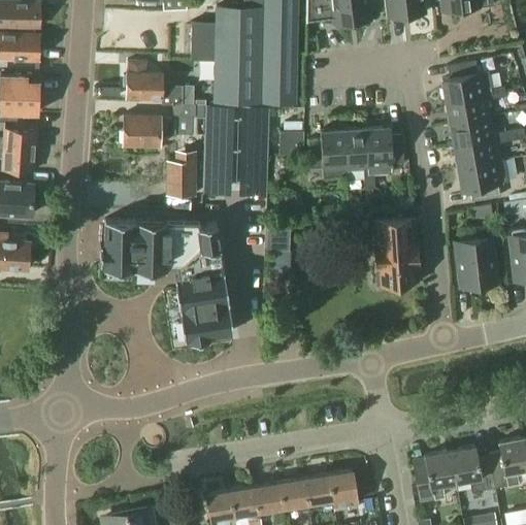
[(162,0),(163,1),(164,12),(188,11),(187,0),(162,0)]
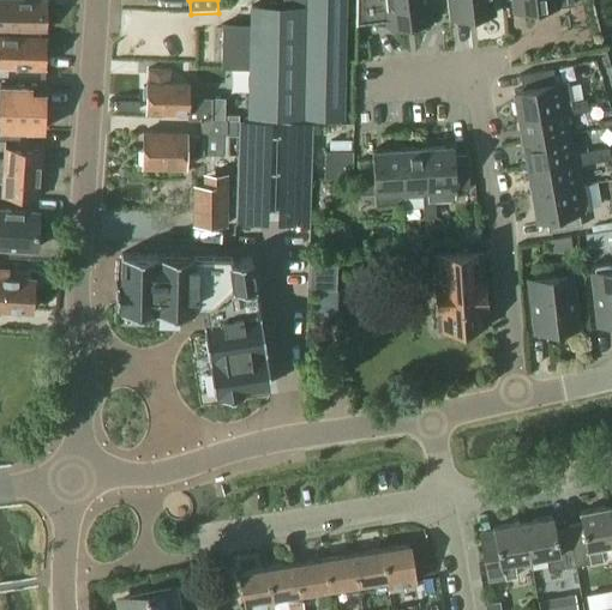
[(287,0),(287,11),(253,10),(253,29),(226,29),(225,71),(252,72),(251,121),(346,122),(348,0),(287,0)]
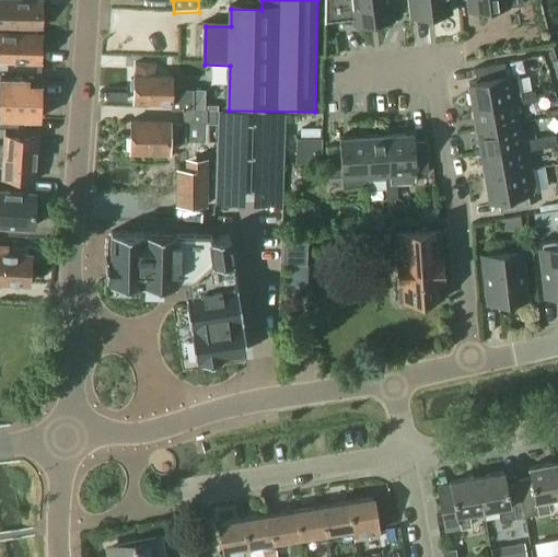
[(326,0),(327,24),(353,21),(355,27),(395,23),(392,0),(326,0)]
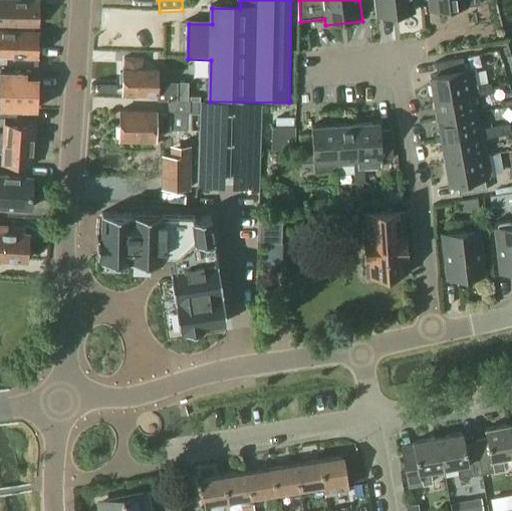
[(375,0),(378,19),(416,15),(414,0),(375,0)]
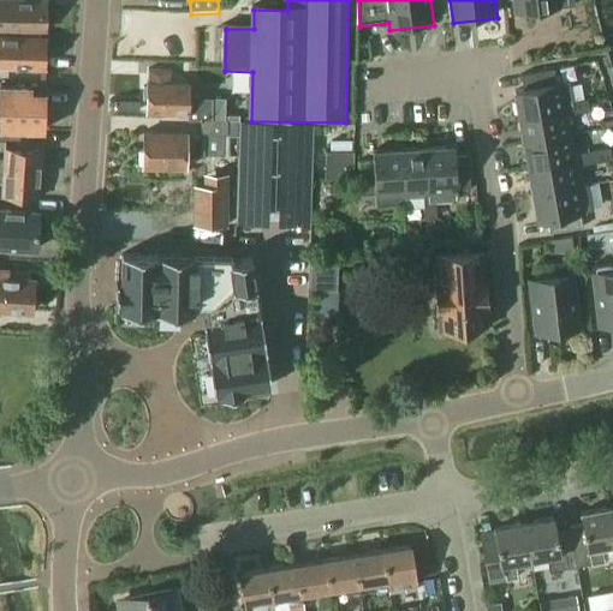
[(515,0),(517,16),(577,9),(575,0),(515,0)]
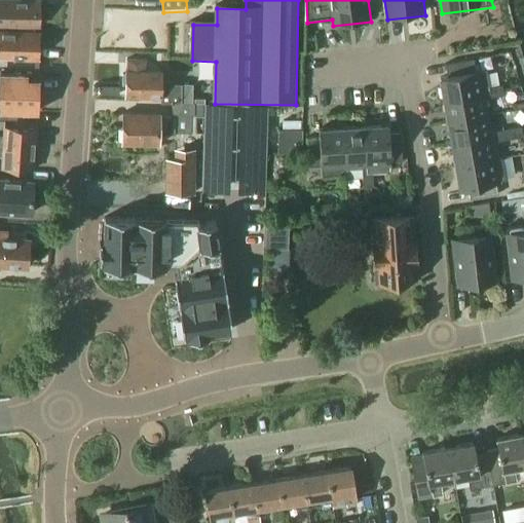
[(0,28),(8,29),(41,29),(41,3),(0,1),(0,28)]
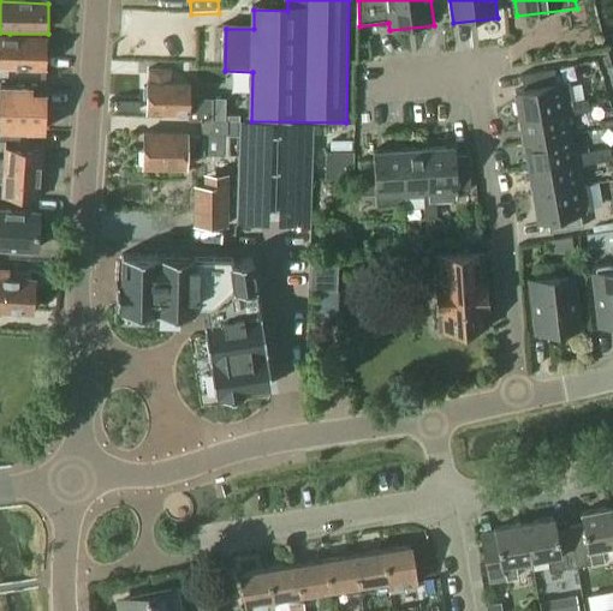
[(0,40),(0,76),(46,78),(46,70),(47,42),(0,40)]
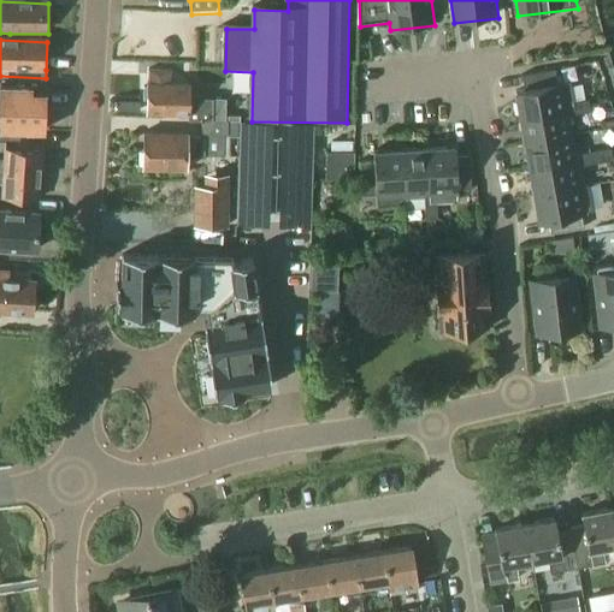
[(518,95),(523,122),(573,112),(572,106),(576,106),(571,85),(559,87),(556,72),(524,78),(526,93),(518,95)]
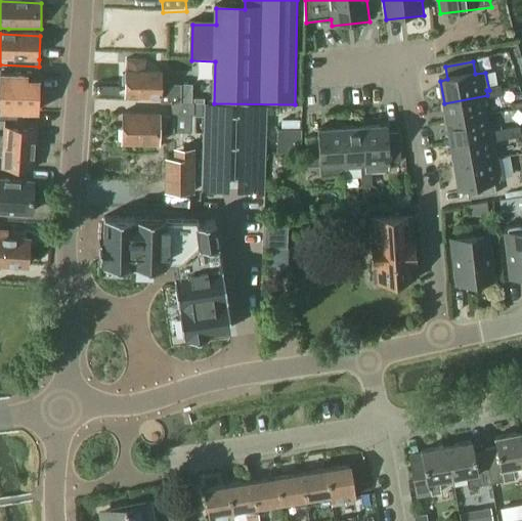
[(173,105),(192,105),(193,87),(172,87),(172,84),(162,83),(162,74),(146,74),(146,62),(128,62),(128,73),(126,73),(126,99),(162,99),(162,105),(173,105)]
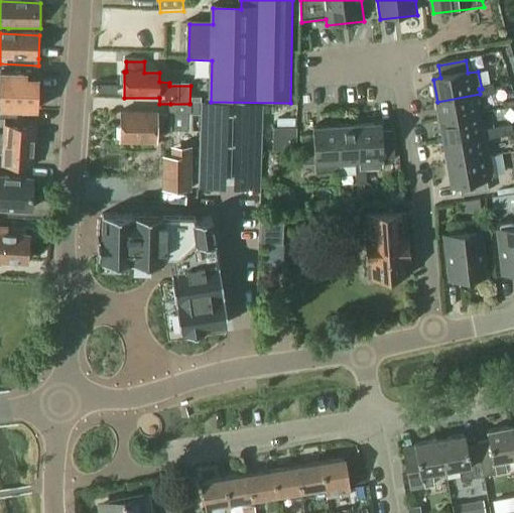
[(0,111),(6,111),(37,112),(39,76),(0,75),(0,111)]
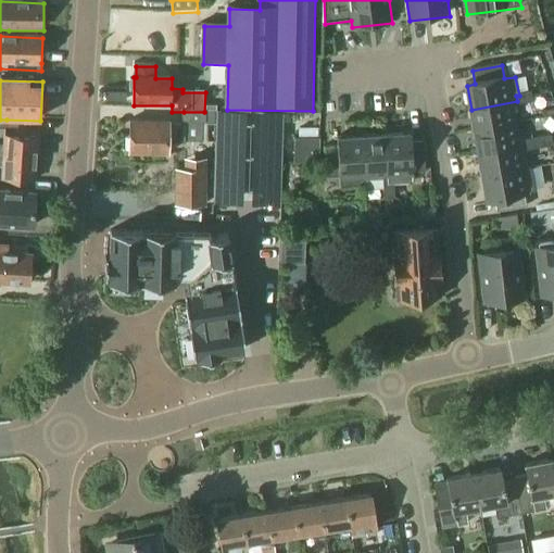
[(476,133),(516,126),(513,108),(533,103),(532,92),(519,96),(516,96),(517,101),(471,110),(476,133)]
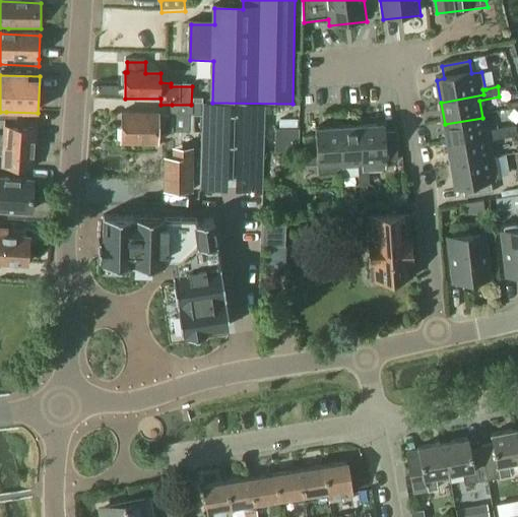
[(266,105),(202,103),(200,190),(235,191),(264,192),(266,105)]
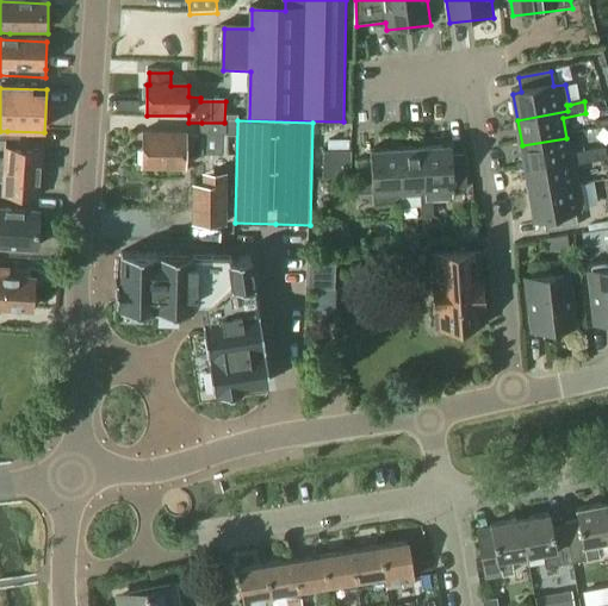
[(202,138),(187,138),(187,136),(144,135),(143,170),(186,172),(186,158),(205,160),(205,157),(223,157),(223,137),(227,137),(227,124),(224,124),(224,123),(202,123),(202,138)]
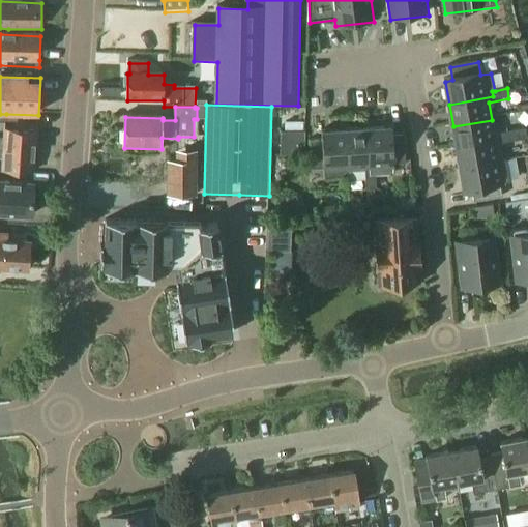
[(495,136),(492,120),(453,126),(457,148),(500,141),(501,146),(514,143),(512,133),(495,136)]
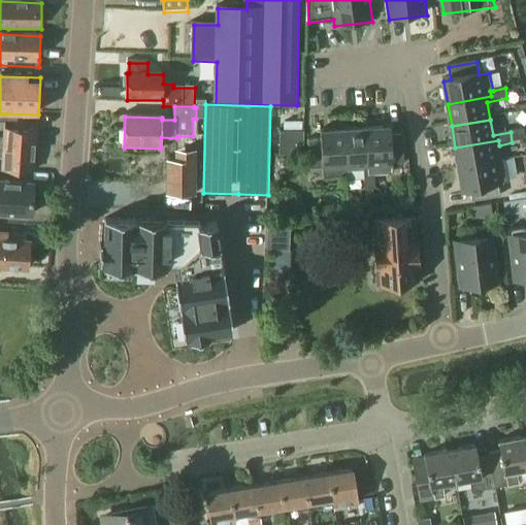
[(390,129),(367,130),(370,177),(375,176),(393,175),(392,165),(405,164),(403,136),(391,136),(390,129)]
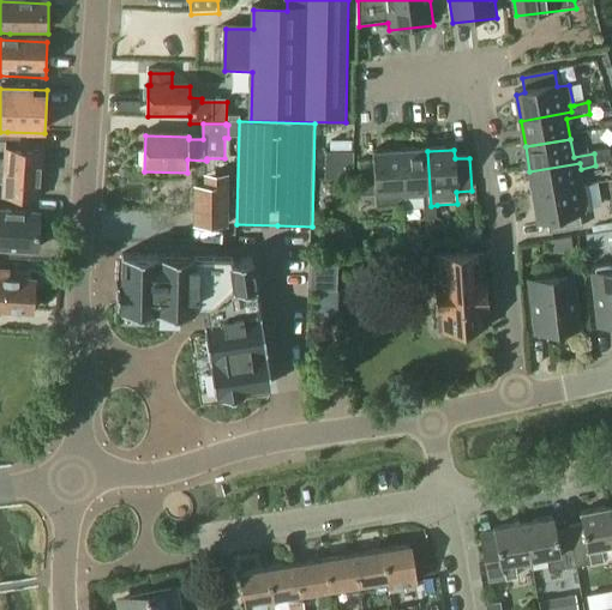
[(5,175),(42,177),(43,153),(6,151),(5,175)]
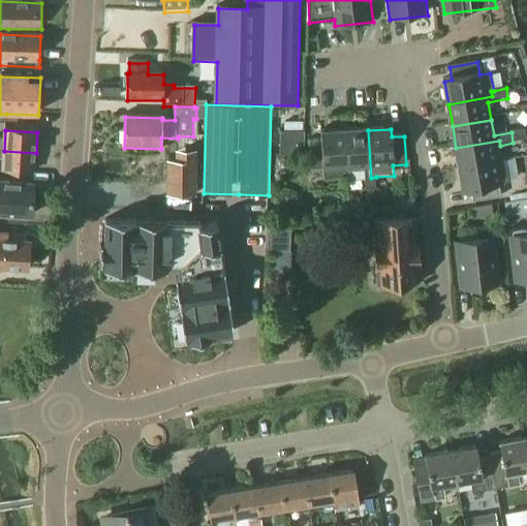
[(376,190),(376,177),(371,178),(368,130),(346,131),(348,172),(365,171),(366,190),(376,190)]
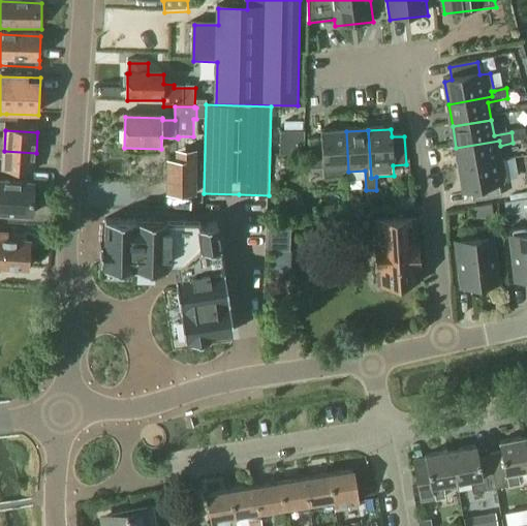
[(512,132),(513,143),(526,141),(526,135),(525,130),(512,132)]
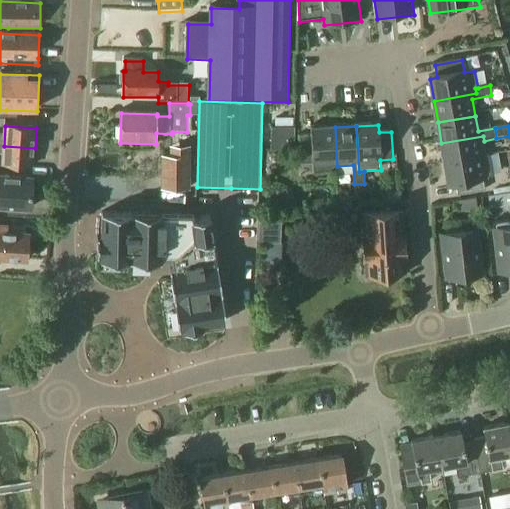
[(337,173),(337,166),(335,127),(312,129),(313,136),(300,137),(302,165),(314,164),(315,174),(337,173)]
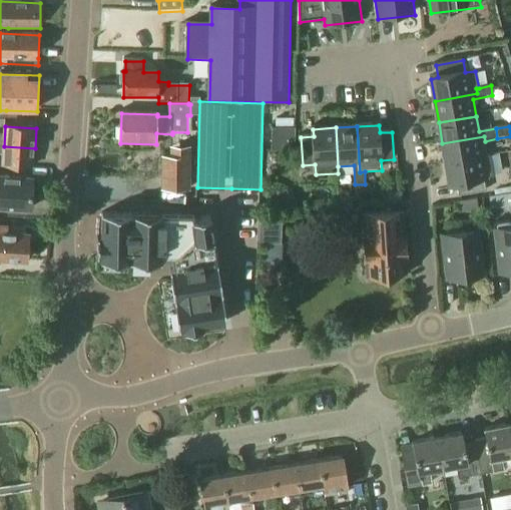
[(297,153),(298,129),(273,128),(273,152),(297,153)]
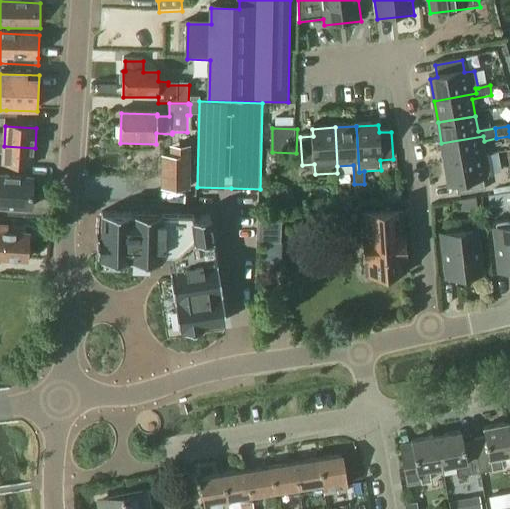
[(445,165),(490,157),(490,156),(483,158),(480,141),(484,141),(483,136),(441,143),(445,165)]
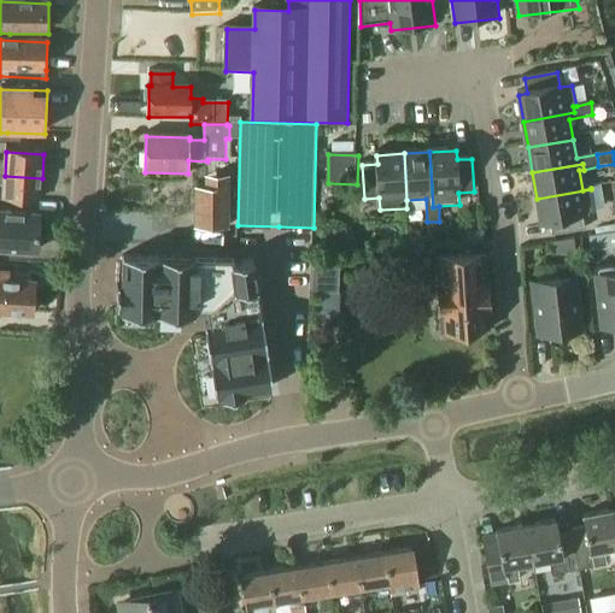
[(0,187),(4,187),(4,200),(40,204),(42,178),(5,176),(0,175),(0,187)]
